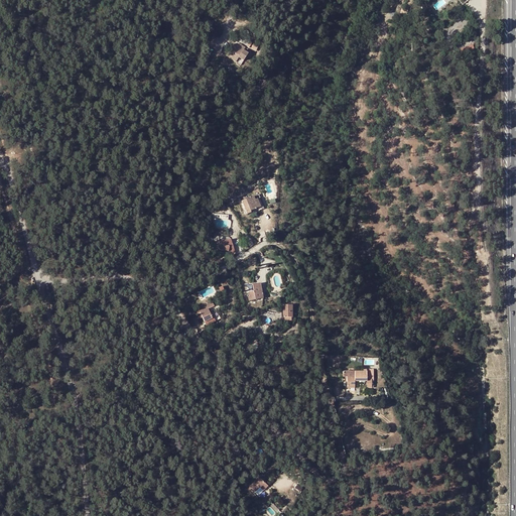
[(248,54),(243,51),(238,48),(233,44),(231,48),(236,51),(234,54),(244,61),(248,54)]
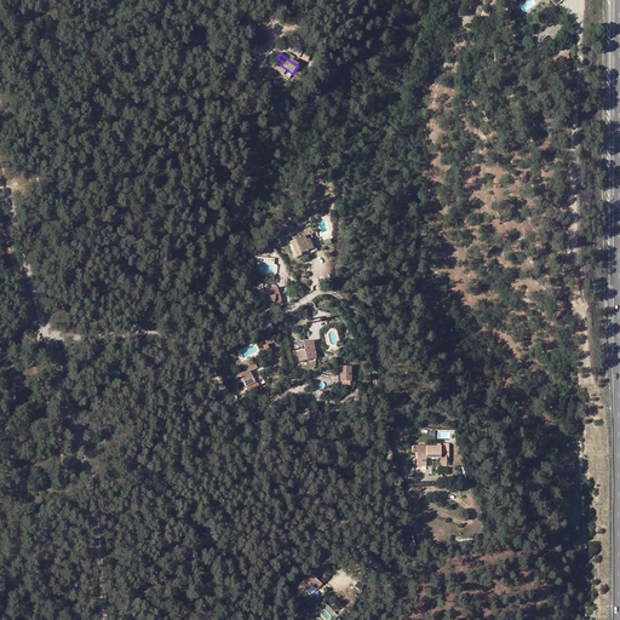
[(304,237),(291,244),(297,259),(311,253),(311,254),(317,252),(313,239),(306,241),(304,237)]
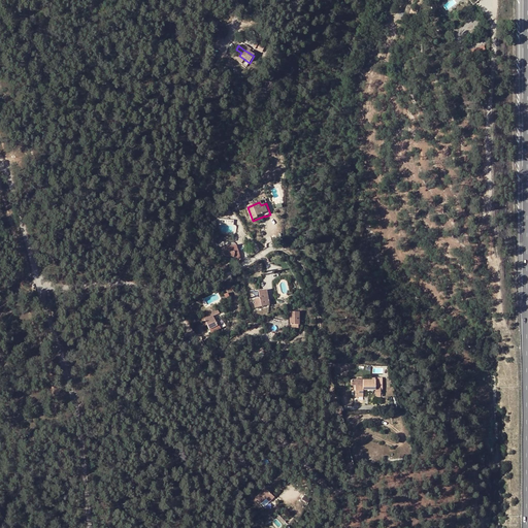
[(224,246),(223,255),(222,254),(219,254),(218,258),(223,258),(223,257),(240,259),(236,246),(230,248),(224,246)]
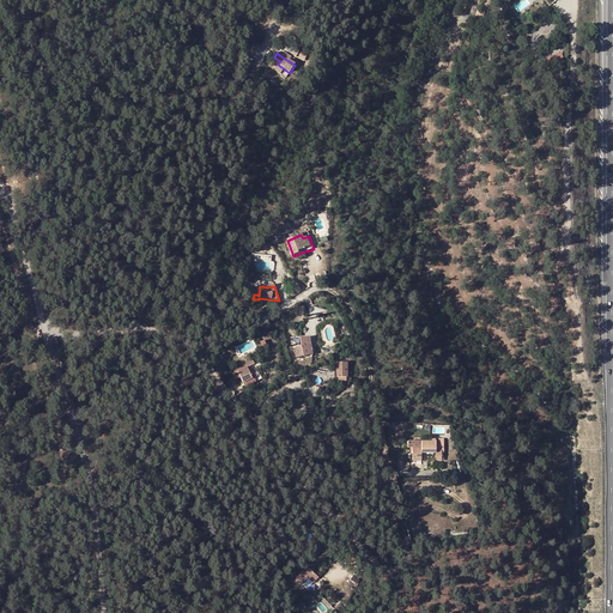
[(310,338),(301,340),(302,347),(297,349),(298,353),(295,353),(296,358),(313,356),(310,338)]
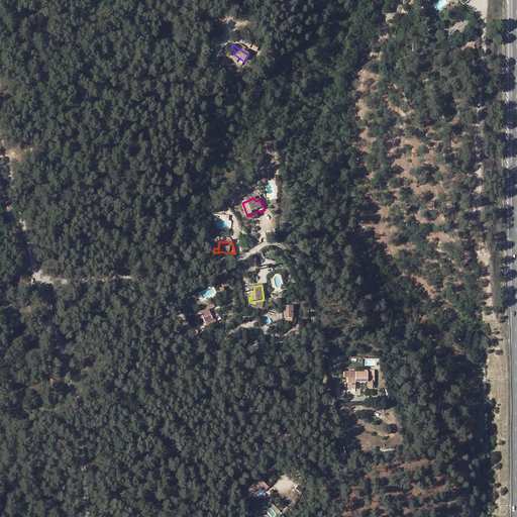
[(203,318),(205,323),(212,320),(210,313),(211,313),(210,310),(215,308),(213,304),(194,312),(196,316),(198,315),(201,314),(203,318)]
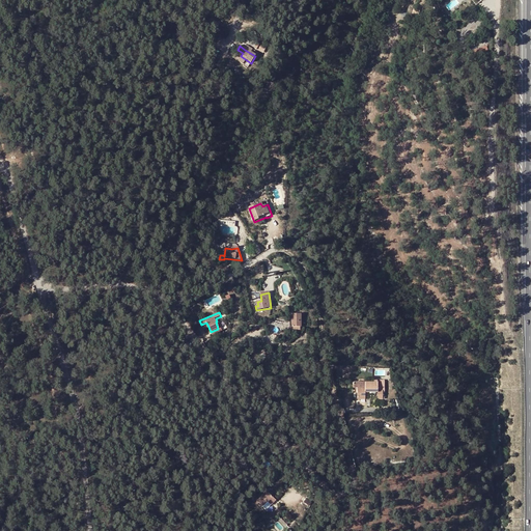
[(365,388),(357,388),(358,399),(365,399),(365,393),(378,392),(378,400),(383,400),(382,391),(378,391),(378,383),(365,383),(365,388)]
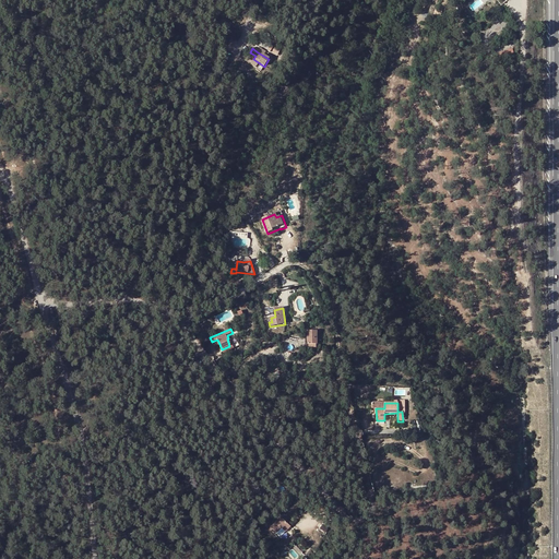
[(281,518),(275,522),(283,530),(288,524),(281,518)]
